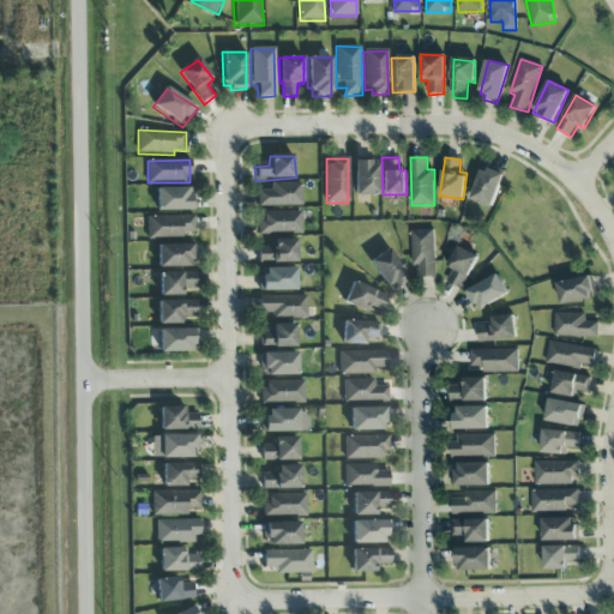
[(377,163),(355,162),(354,196),(377,196),(377,163)]
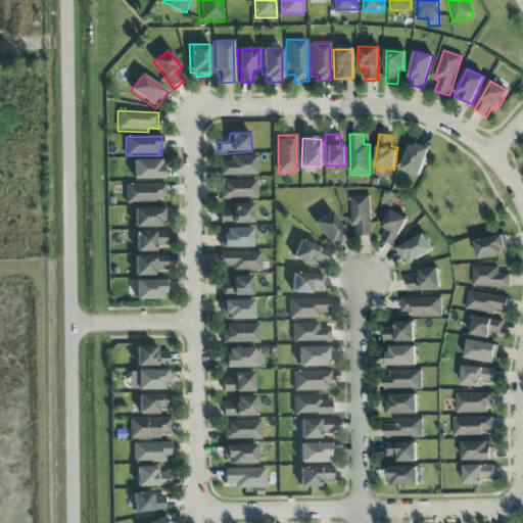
[(429,148),(410,143),(401,171),(421,177),(429,148)]
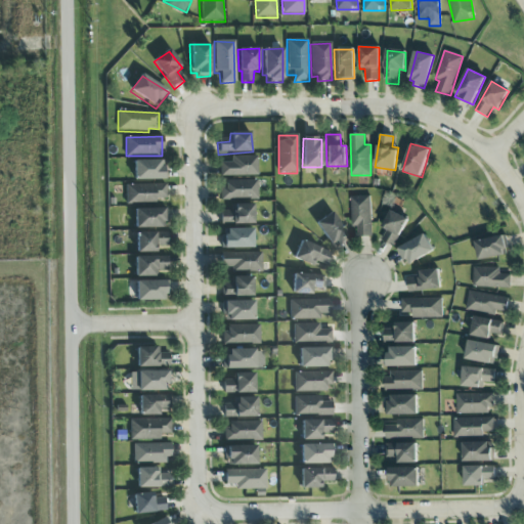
[(233,156),(256,156),(257,175),(220,178),(221,164),(233,163),(233,156)]
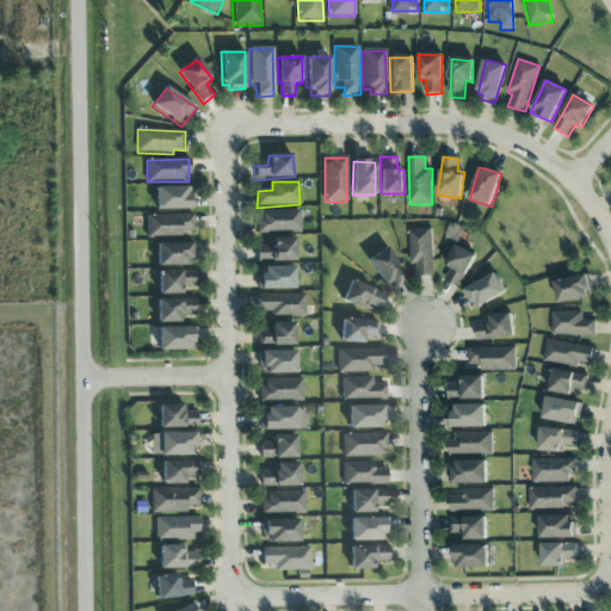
[(155,190),(156,211),(193,210),(193,189),(155,190)]
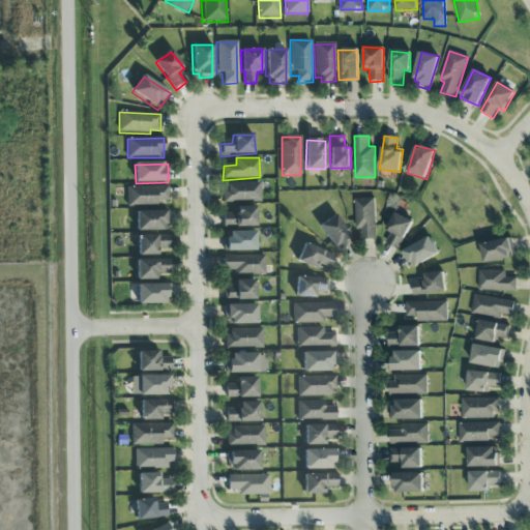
[(229,183),(262,183),(262,202),(224,204),(223,193),(230,193),(229,183)]
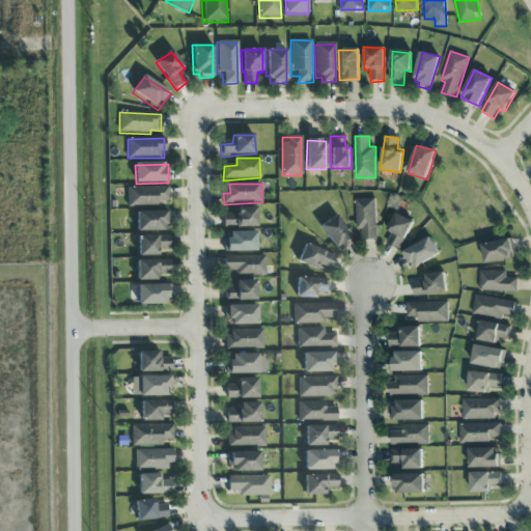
[(168,201),(167,187),(127,188),(128,207),(159,206),(158,202),(168,201)]
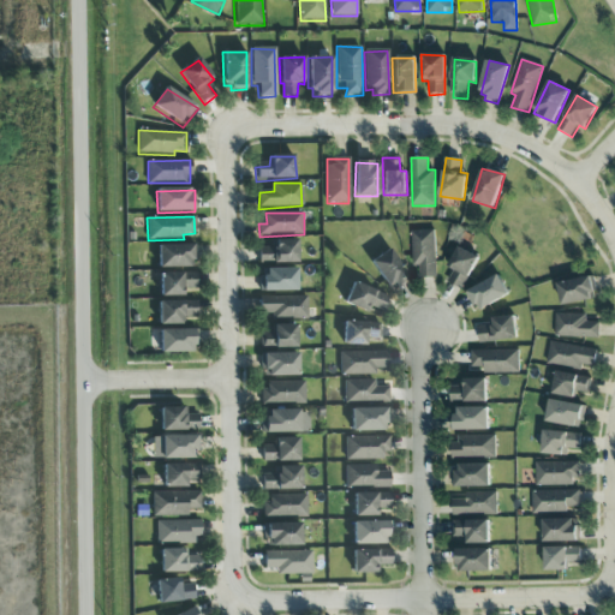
[(435,230),(439,276),(424,279),(421,267),(413,267),(412,232),(435,230)]
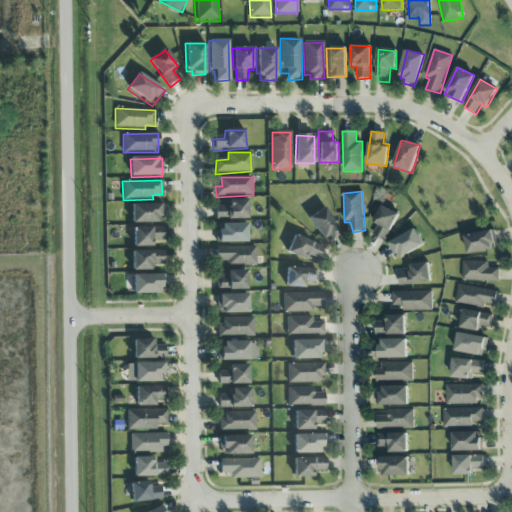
[(248,201),(247,217),(215,219),(214,207),(226,206),(226,201),(248,201)]
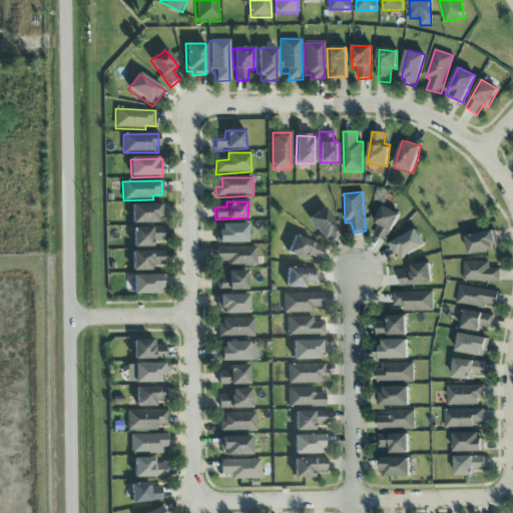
[(131,223),(162,223),(162,204),(131,205),(131,223)]
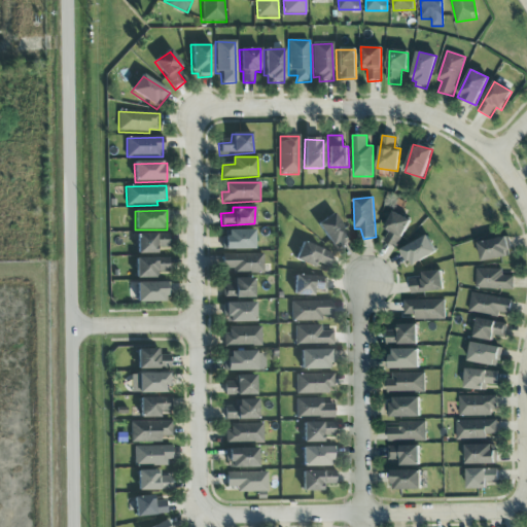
[(393,211),(411,221),(395,247),(384,242),(387,234),(383,231),(393,211)]
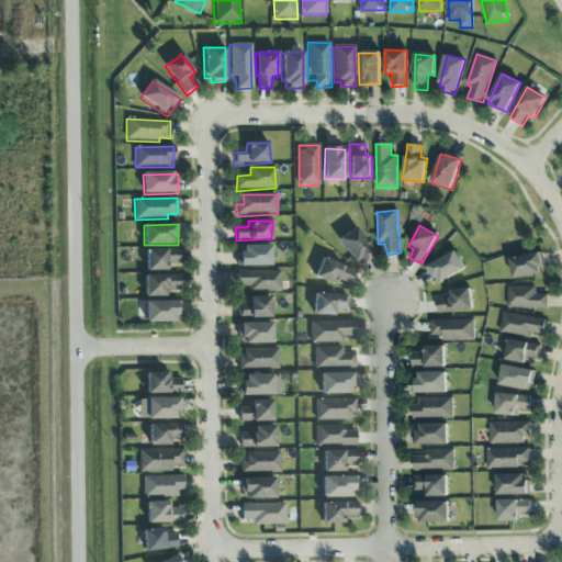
[(355,227),(374,258),(362,268),(359,261),(352,265),(336,238),(355,227)]
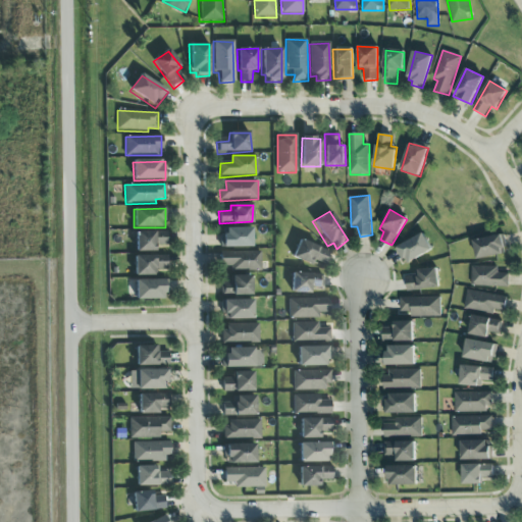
[(251,248),(252,229),(221,228),(221,248),(251,248)]
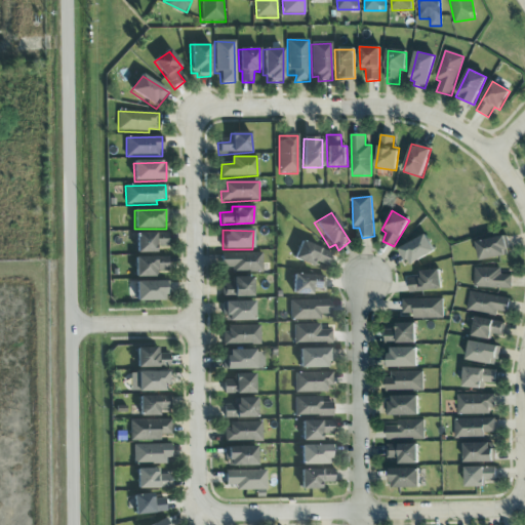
[(167,233),(136,234),(137,254),(157,253),(156,248),(167,248),(167,233)]
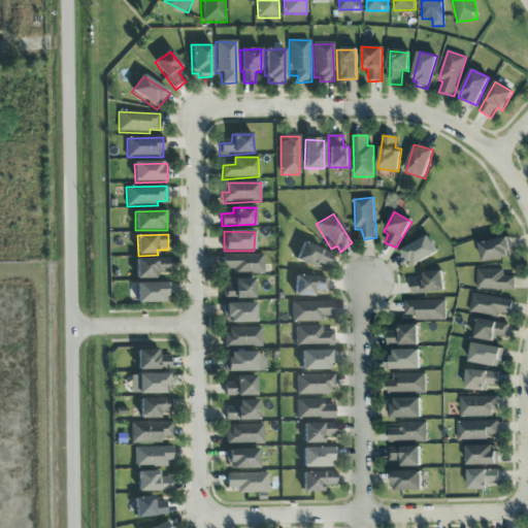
[(437,255),(430,236),(402,249),(409,266),(437,255)]
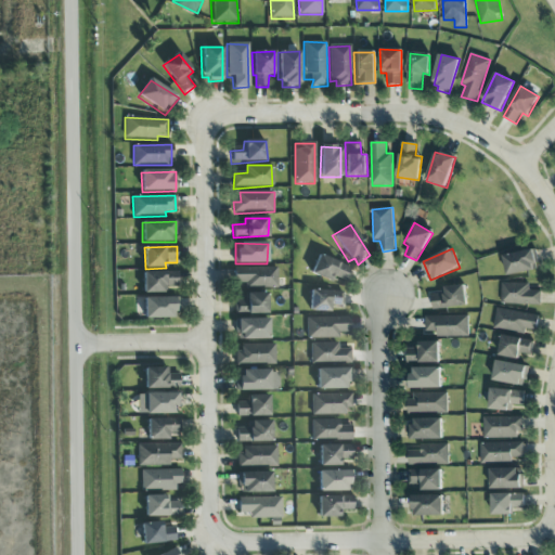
[(504,254),(506,274),(538,271),(536,250),(504,254)]
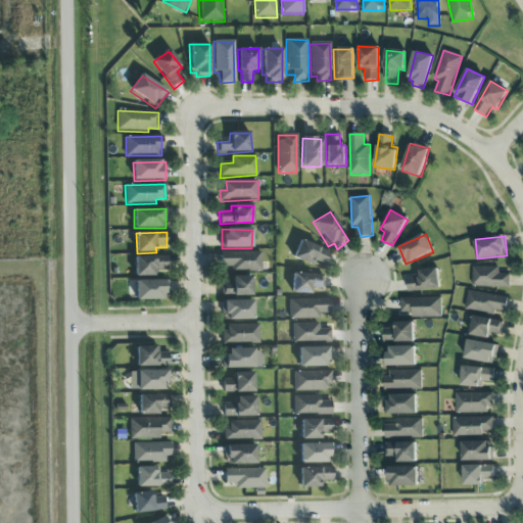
[(314,262),(326,266),(331,252),(299,241),(292,259),(312,267),(314,262)]
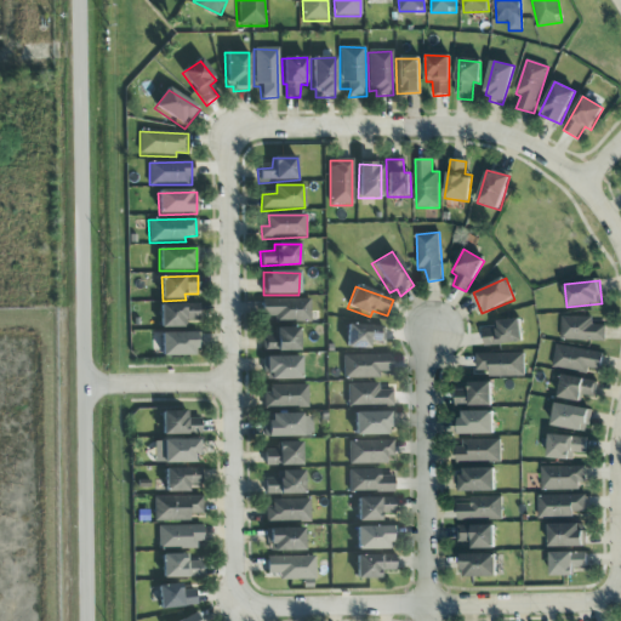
[(309,300),(261,301),(261,318),(274,318),(274,323),(311,322),(309,300)]
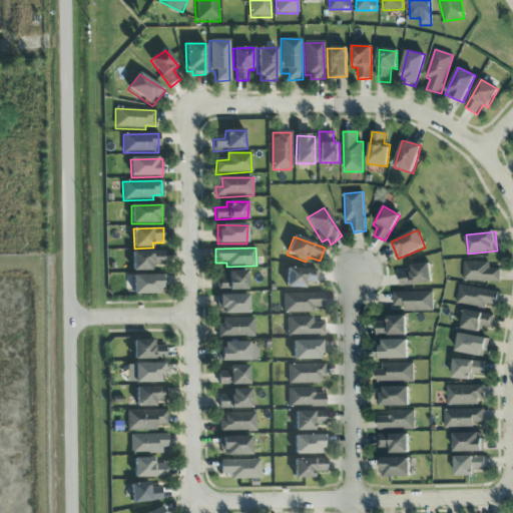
[(132,272),(153,272),(153,266),(164,266),(163,251),(131,252),(132,272)]
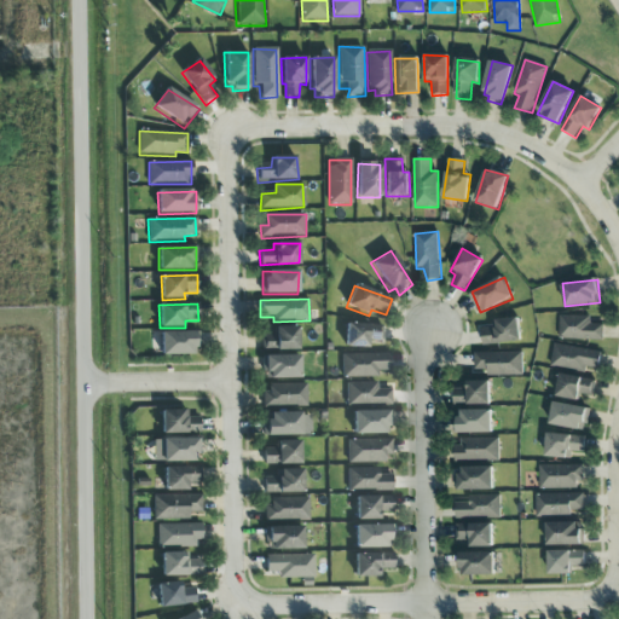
[(603,324),(590,324),(590,316),(560,316),(559,340),(603,341),(603,324)]
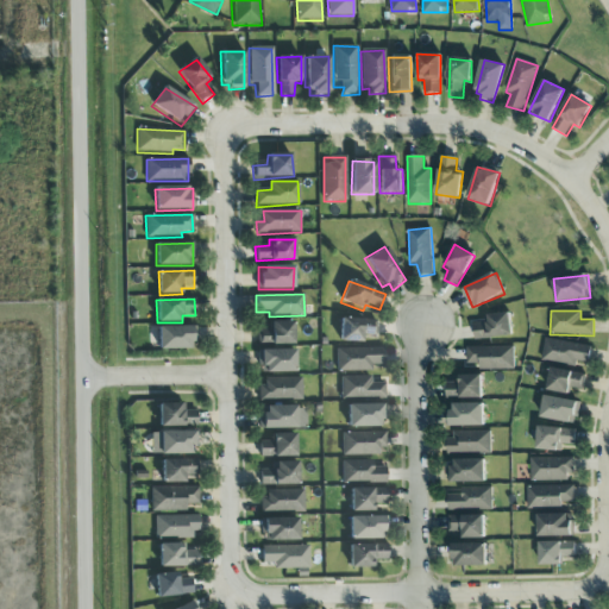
[(484,314),(484,322),(473,324),(475,339),(512,337),(512,313),(484,314)]
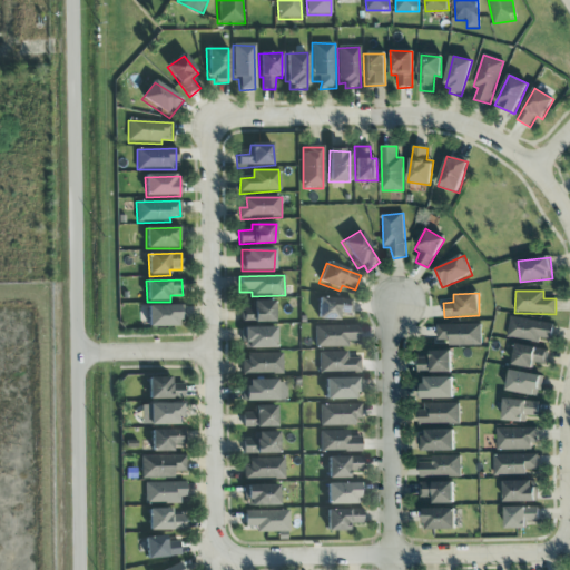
[(351,300),(318,298),(317,321),(340,321),(340,315),(351,315),(351,300)]
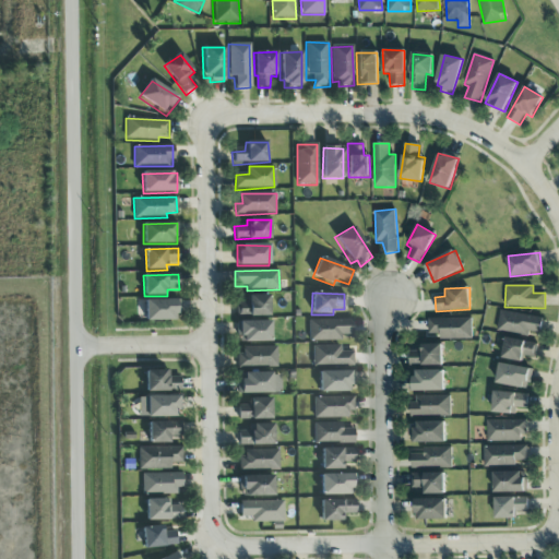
[(236,317),(269,317),(270,296),(247,296),(247,304),(237,302),(236,317)]
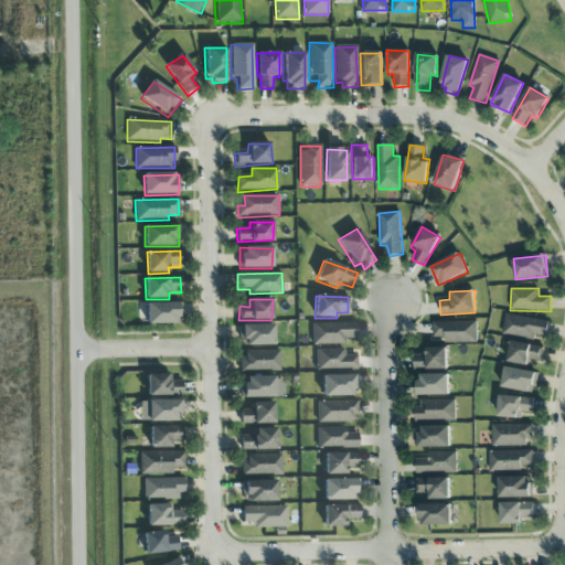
[(147,324),(180,324),(181,304),(147,304),(147,324)]
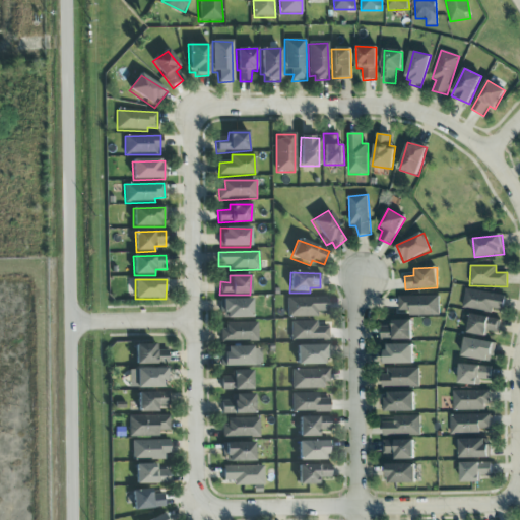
[(505,297),(466,288),(462,307),(493,313),(493,309),(503,311),(505,297)]
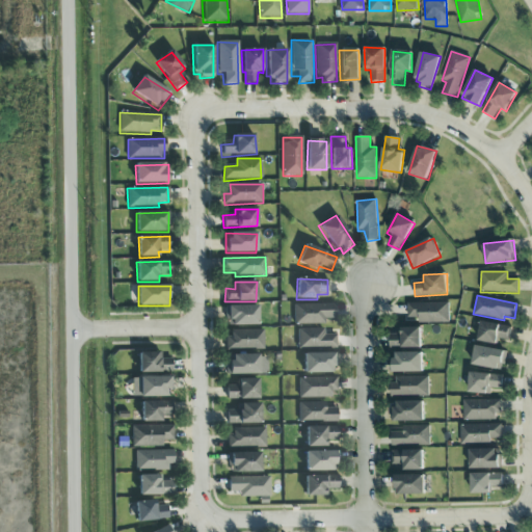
[(408,303),(408,323),(449,322),(449,302),(408,303)]
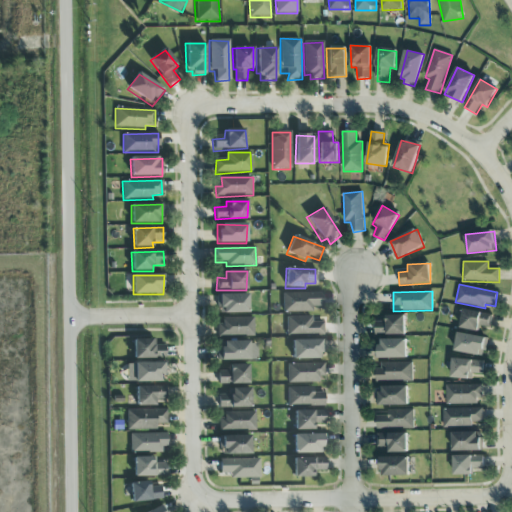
[(323,293),(282,293),(283,313),(313,312),(313,308),(323,308),(323,293)]
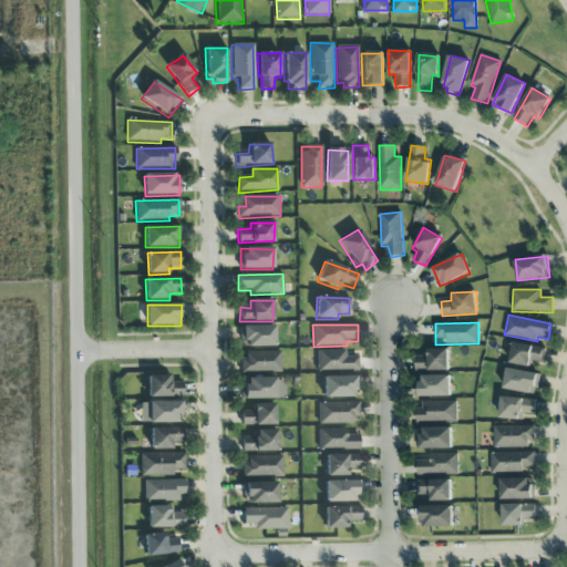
[(275,348),(275,327),(240,327),(241,348),(275,348)]
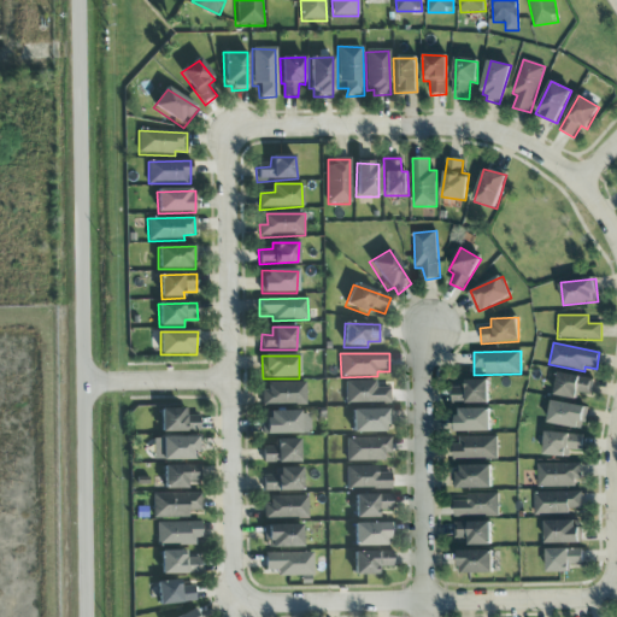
[(577,400),(579,393),(591,395),(593,378),(558,372),(554,397),(577,400)]
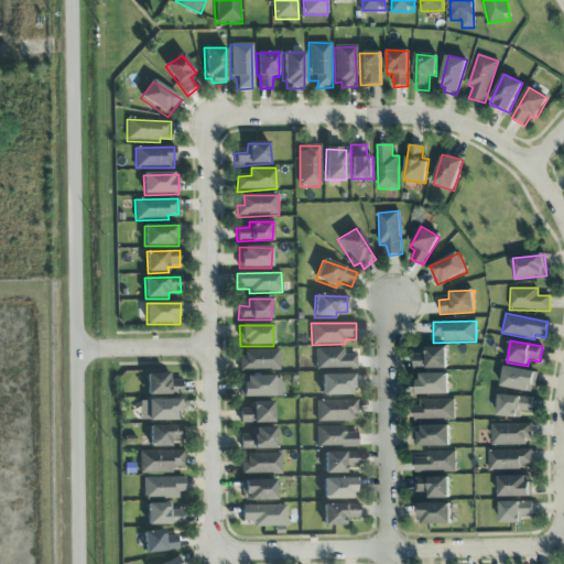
[(447,347),(425,347),(425,354),(413,354),(413,368),(446,369),(447,347)]
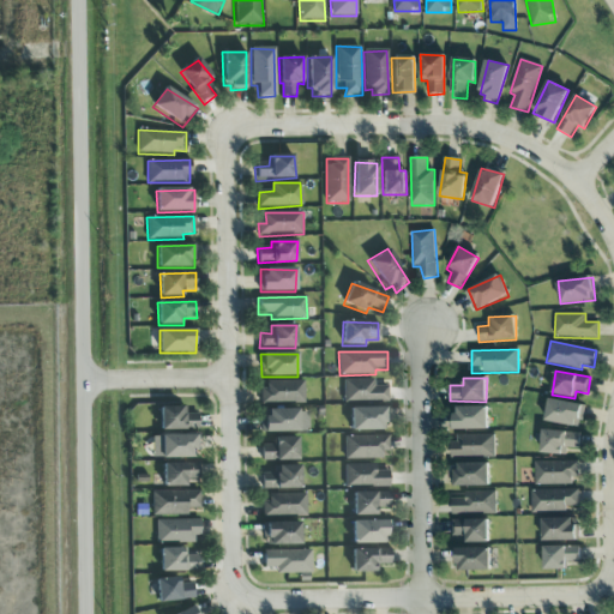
[(389,402),(387,386),(374,387),(374,380),(344,380),(344,402),(389,402)]
